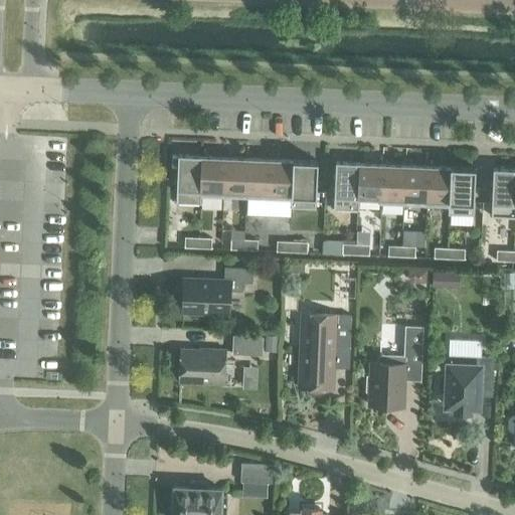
[(200,204),(200,196),(199,196),(201,156),(178,155),(175,203),(200,204)]
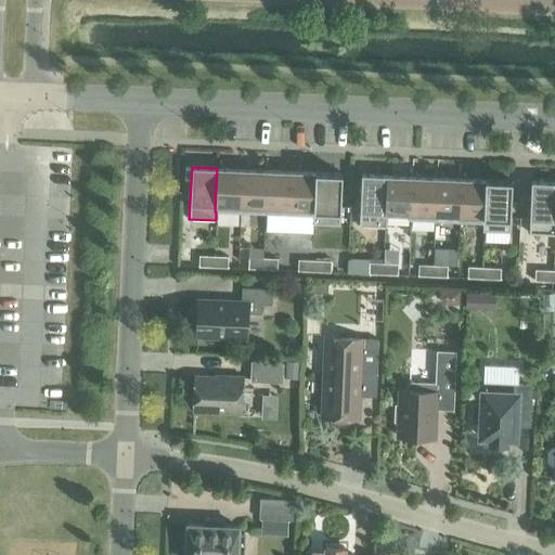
[(215,211),(216,211),(240,213),(242,169),(217,168),(215,211)]
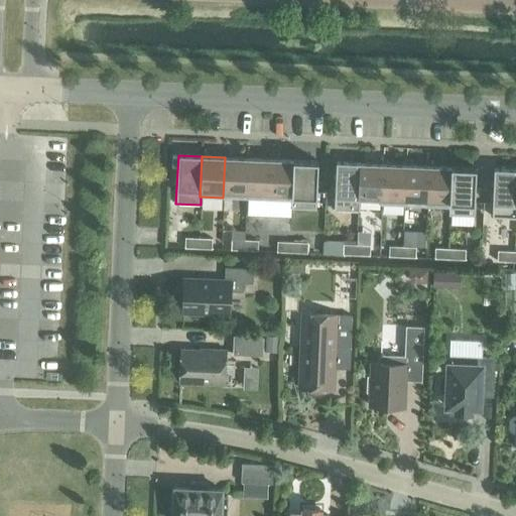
[(223,198),(246,199),(248,158),(225,157),(223,198)]
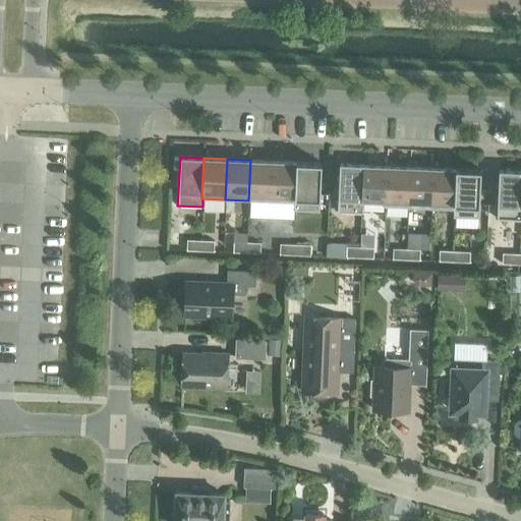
[(248,200),(272,201),(274,161),(250,160),(248,200)]
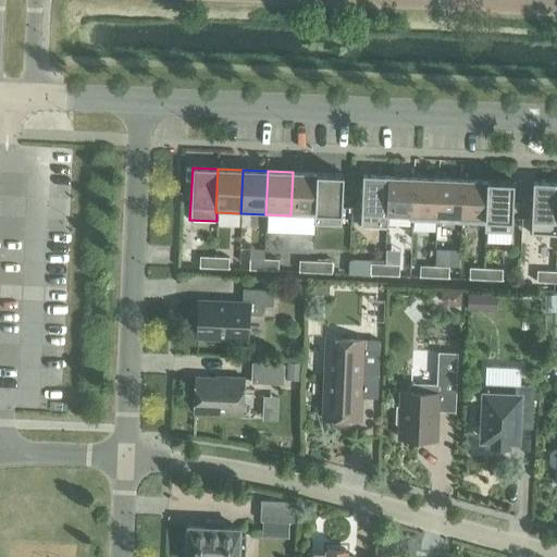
[(291,215),(314,217),(316,217),(317,173),(293,172),(291,215)]
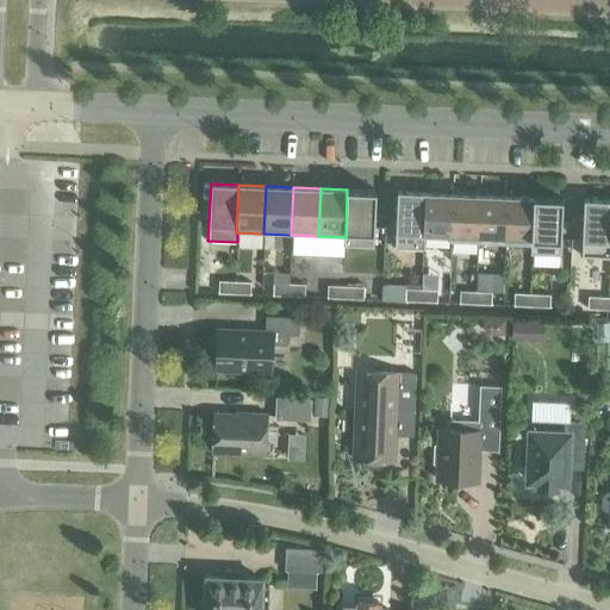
[(346,237),(344,237),(343,246),(373,248),(375,191),(347,190),(346,237)]
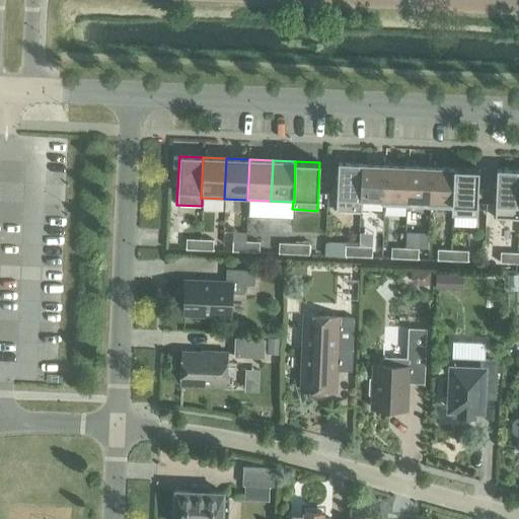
[(361,212),(361,200),(360,200),(362,164),(338,163),(336,211),(361,212)]
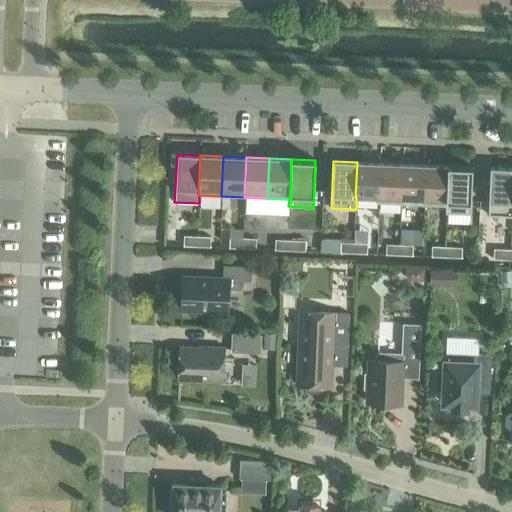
[(356,197),(377,198),(378,198),(380,163),(357,162),(355,197),(356,197)]
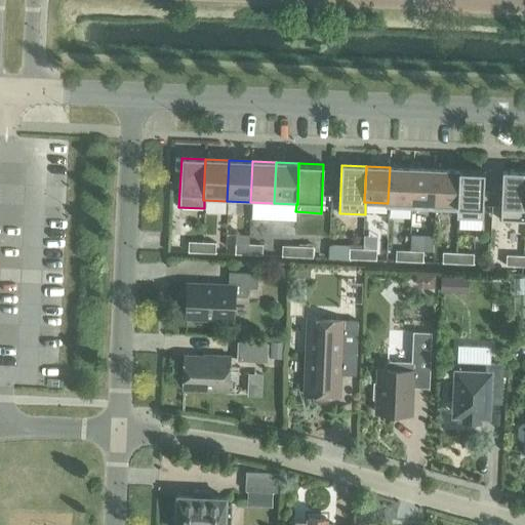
[(387,208),(411,209),(412,168),(390,167),(388,203),(387,203),(387,208)]
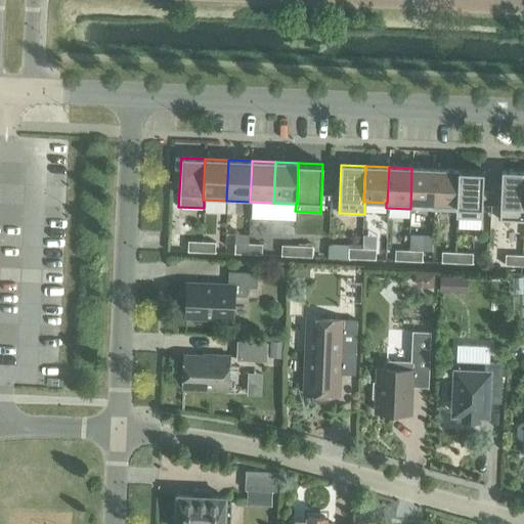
[(410,209),(433,210),(435,169),(411,168),(410,209)]
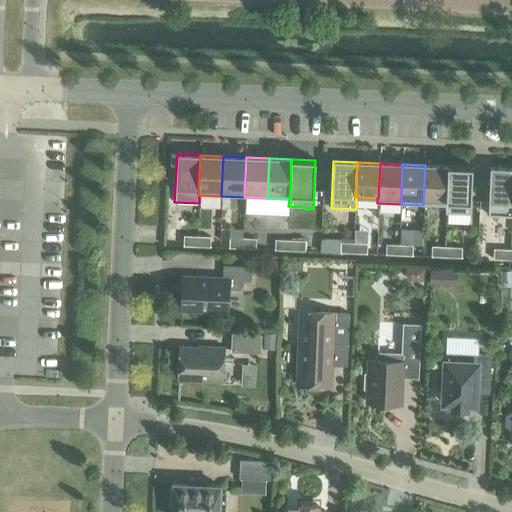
[(423,205),(445,206),(446,206),(448,166),(425,165),(423,205)]
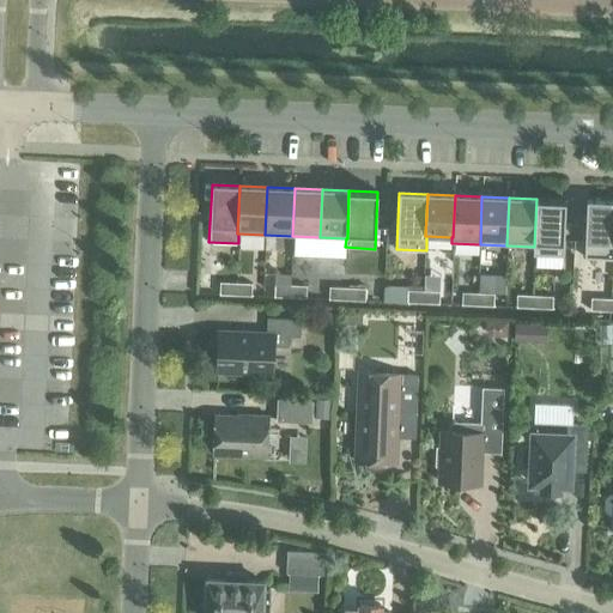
[(534,247),(533,247),(533,255),(563,256),(565,200),(536,199),(534,247)]
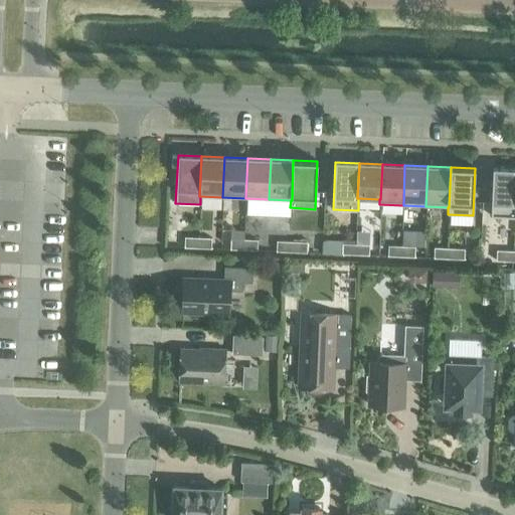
[(514,217),(514,209),(514,210),(514,205),(514,169),(493,168),(491,216),(514,217)]
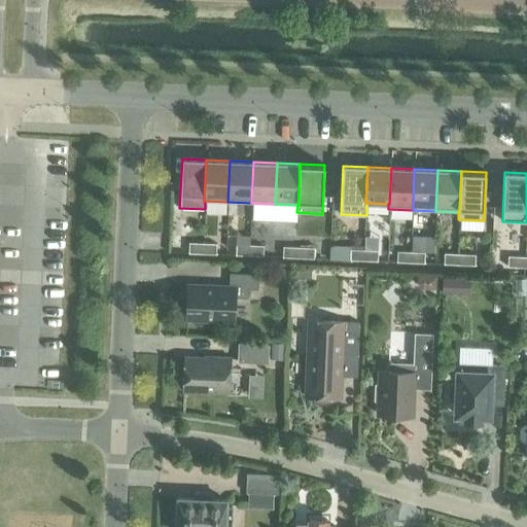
[(188,253),(202,254),(203,243),(188,243),(188,253)]
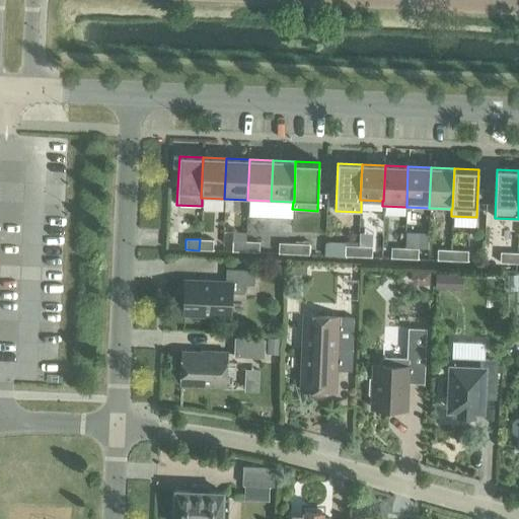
[(200,239),(199,250),(213,250),(213,240),(200,239)]
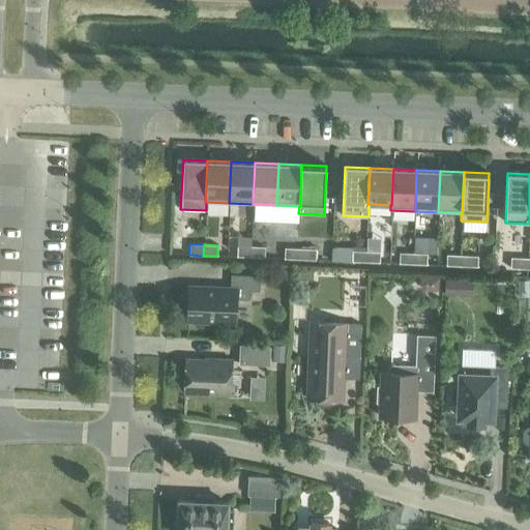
[(237,257),(251,258),(251,246),(237,246),(237,257)]
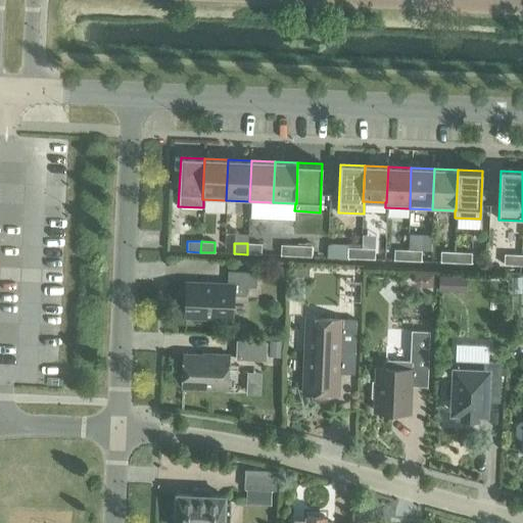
[(247,243),(247,254),(260,254),(262,244),(247,243)]
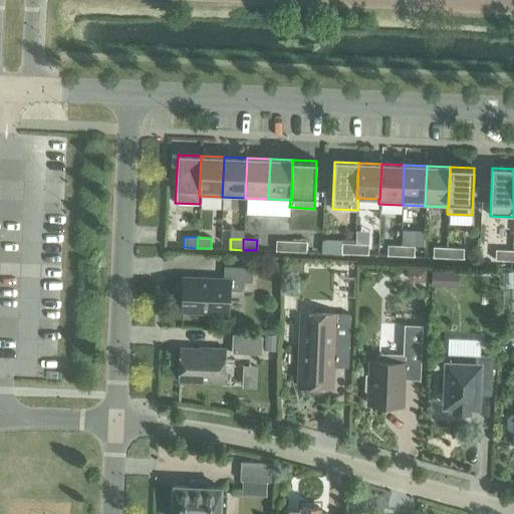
[(321,239),(321,253),(341,254),(341,243),(341,240),(321,239)]
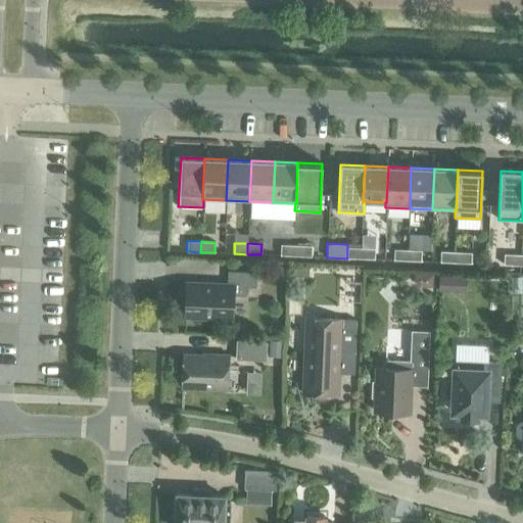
[(280,255),(293,256),(294,245),(281,245),(280,255)]
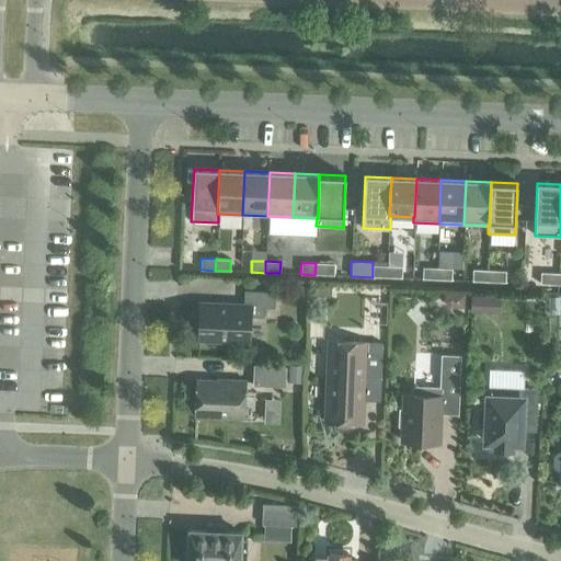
[(316,263),(315,275),(334,275),(334,264),(316,263)]
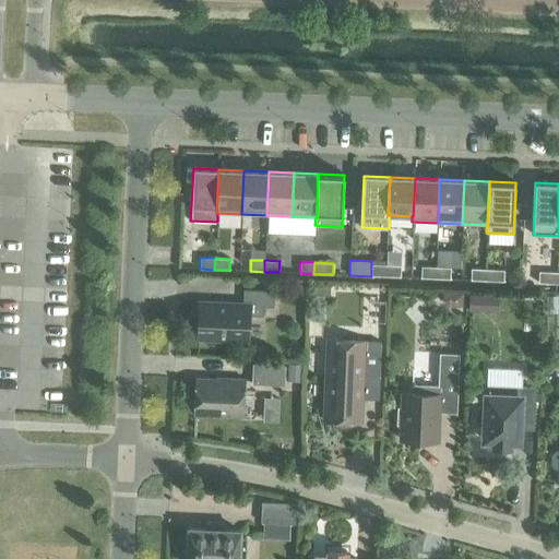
[(371,276),(385,276),(385,265),(371,264),(371,276)]
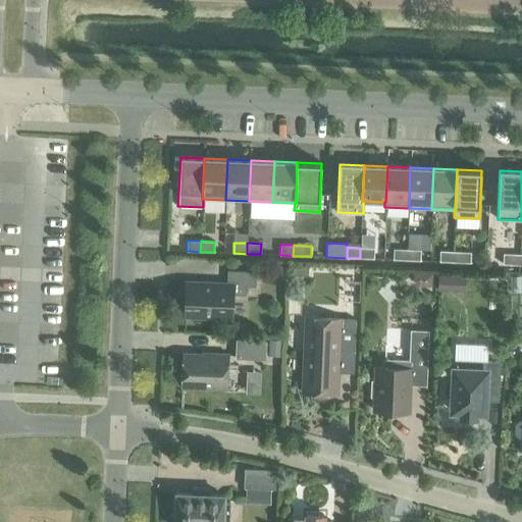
[(360,248),(360,258),(373,259),(374,248),(360,248)]
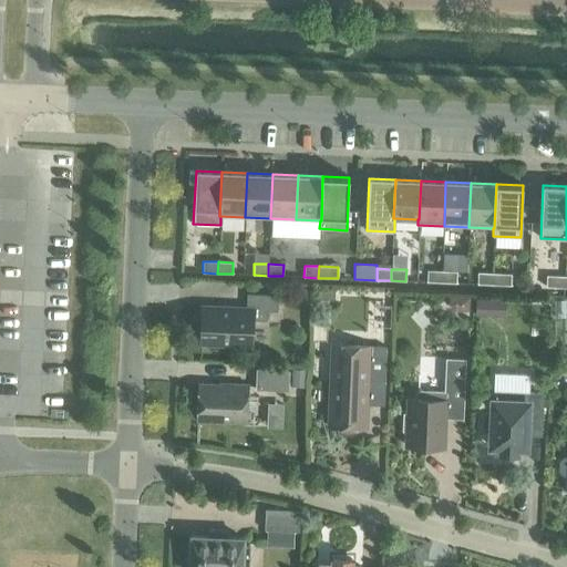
[(426,282),(442,282),(442,271),(428,270),(426,282)]
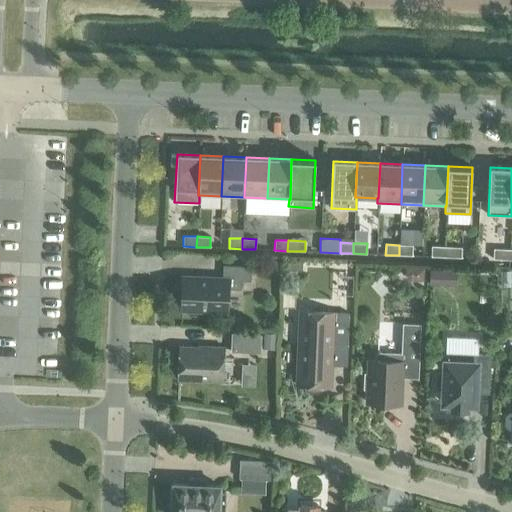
[(399,245),(399,255),(412,256),(412,245),(399,245)]
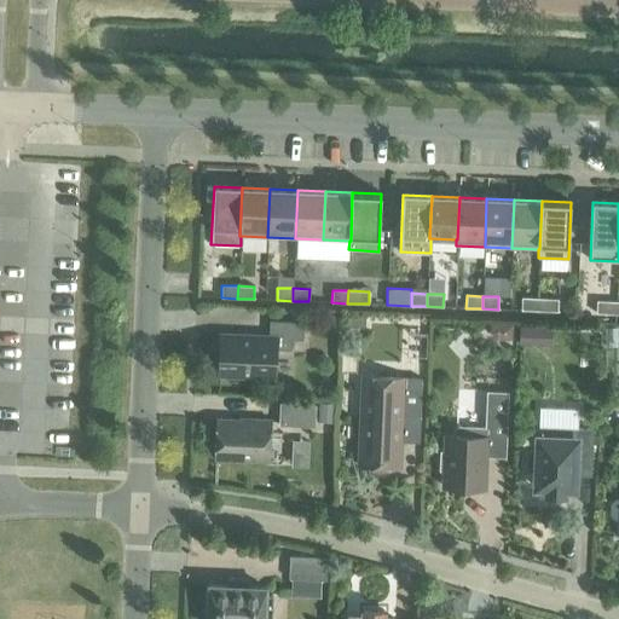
[(521,311),(537,311),(538,299),(521,298),(521,311)]
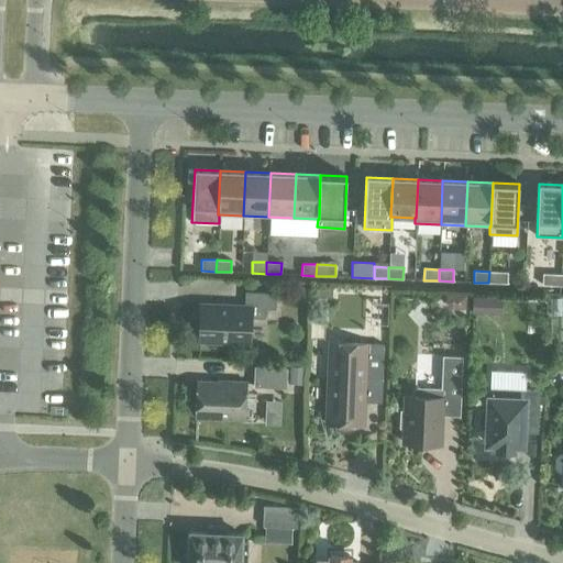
[(489,272),(488,283),(504,284),(504,272),(489,272)]
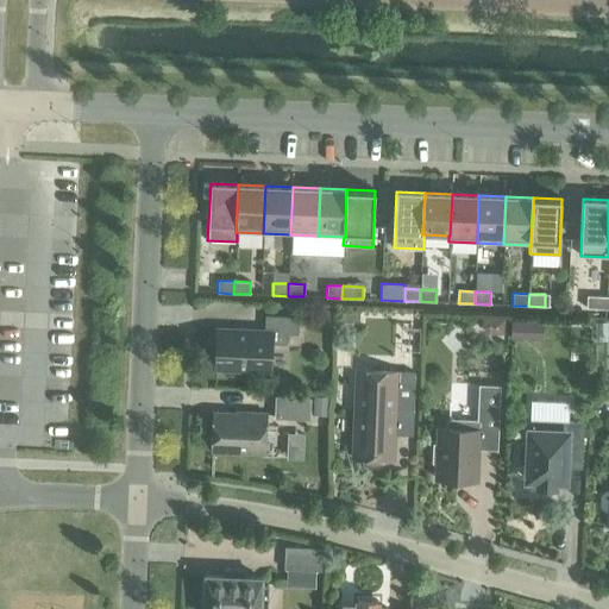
[(590,309),(607,309),(607,297),(591,296),(590,309)]
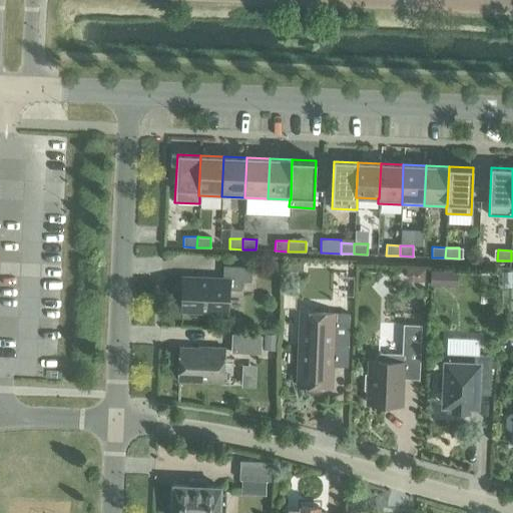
[(262,261),(261,274),(280,275),(280,261),(262,261)]
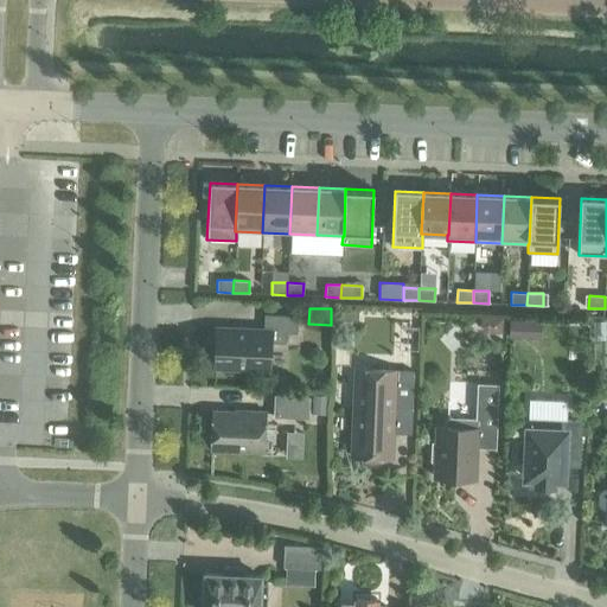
[(215,368),(269,370),(270,343),(286,344),(286,333),(298,334),(298,317),(264,314),(263,331),(216,328),(215,368)]
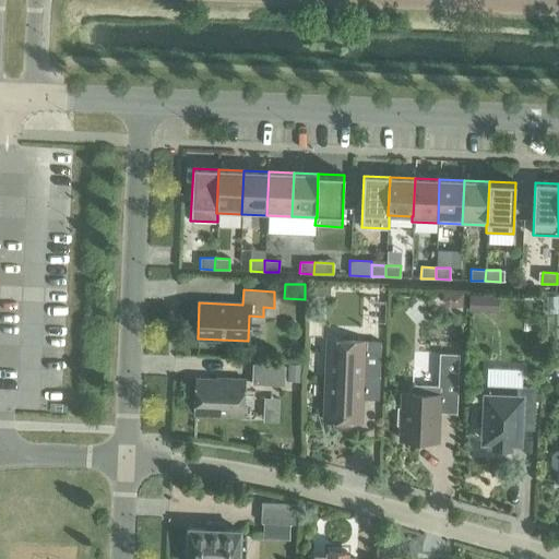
[(442,293),(442,299),(449,306),(462,306),(462,293),(442,293)]
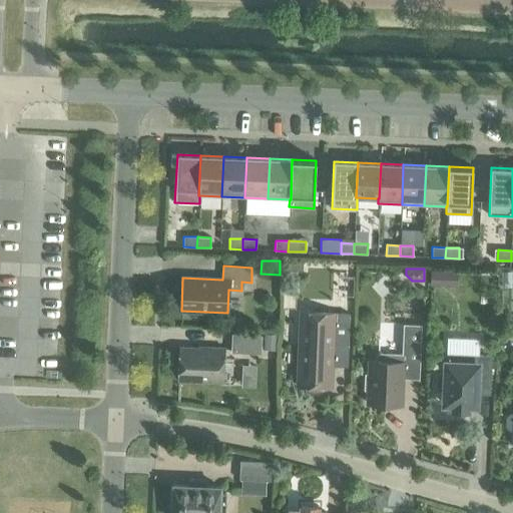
[(430,271),(430,285),(448,286),(448,271),(430,271)]
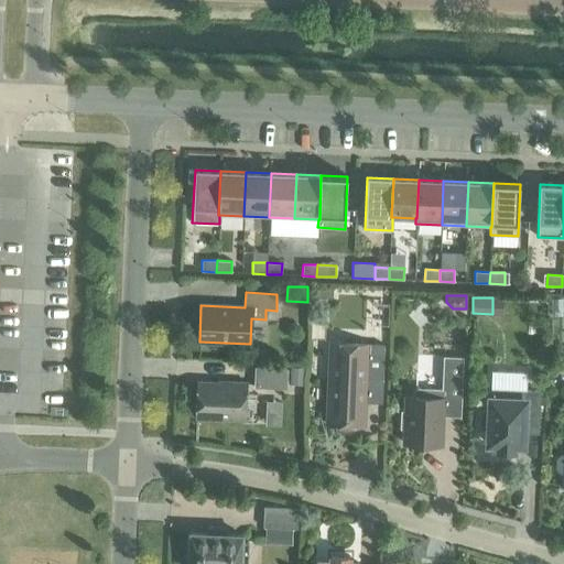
[(326,424),(337,424),(337,427),(340,432),(349,432),(354,429),(354,425),(364,425),(366,381),(382,382),(384,345),(331,343),(326,424)]
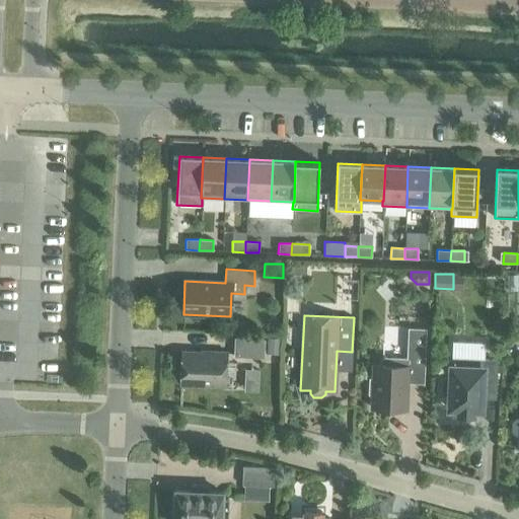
[(369,379),(369,394),(373,394),(372,409),(405,410),(406,373),(424,373),(426,328),(408,327),(406,359),(383,358),(380,360),(380,365),(374,365),(373,379),(369,379)]
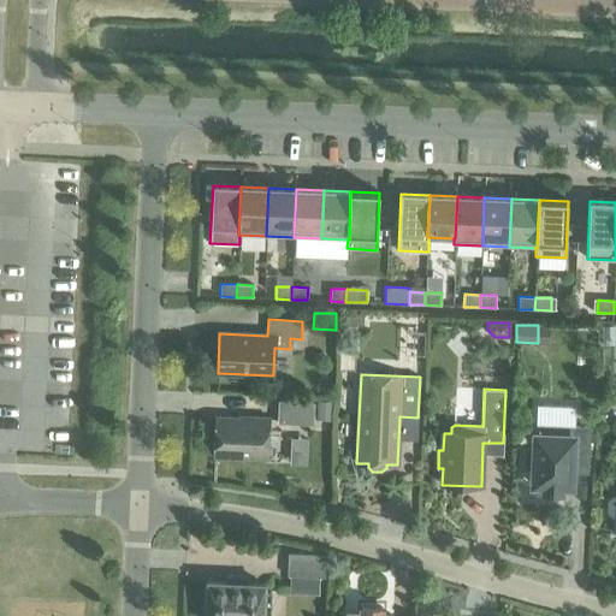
[(278,401),(278,424),(313,424),(314,402),(278,401)]
